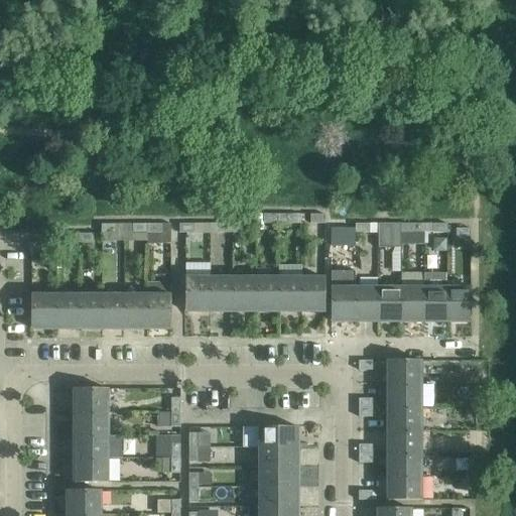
[(309,216),(309,225),(325,225),(325,216),(309,216)]
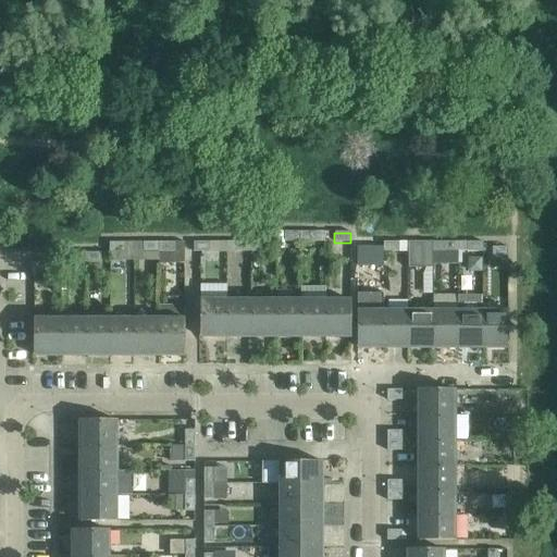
[(383,242),(383,251),(398,251),(398,242),(383,242)]
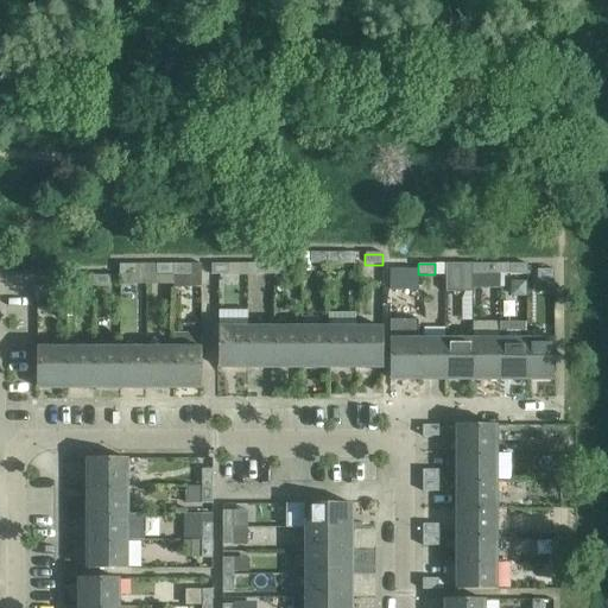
[(489,264),(472,264),(472,274),(489,274),(489,264)]
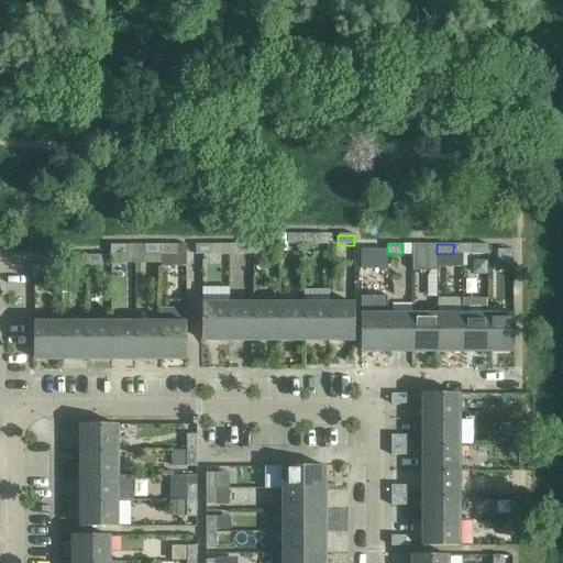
[(471,254),(487,254),(487,244),(471,244),(471,254)]
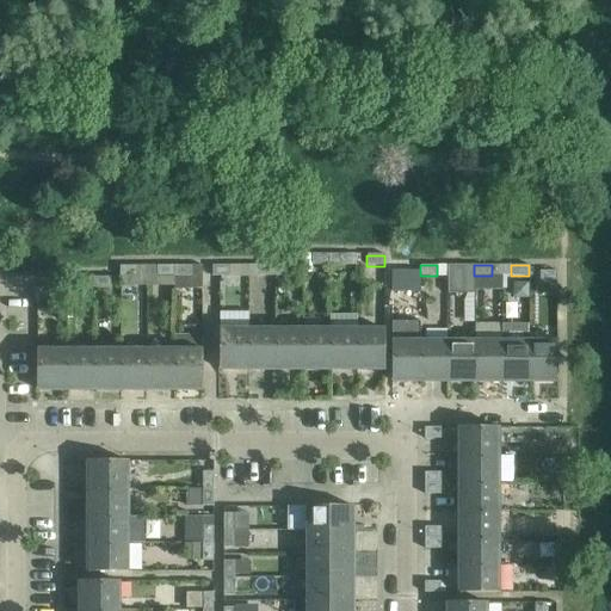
[(119,266),(119,281),(137,279),(136,266),(119,266)]
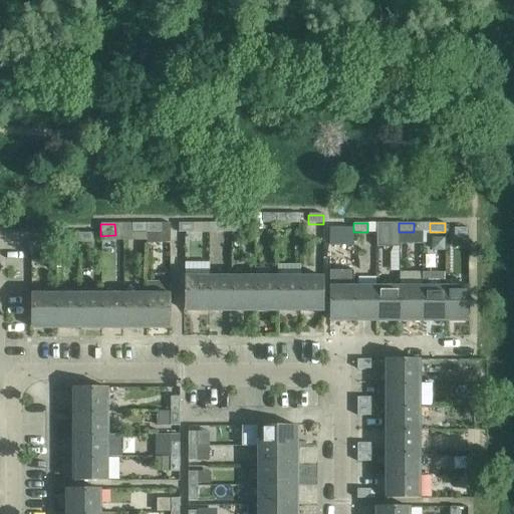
[(132,235),(147,235),(147,224),(132,224),(132,235)]
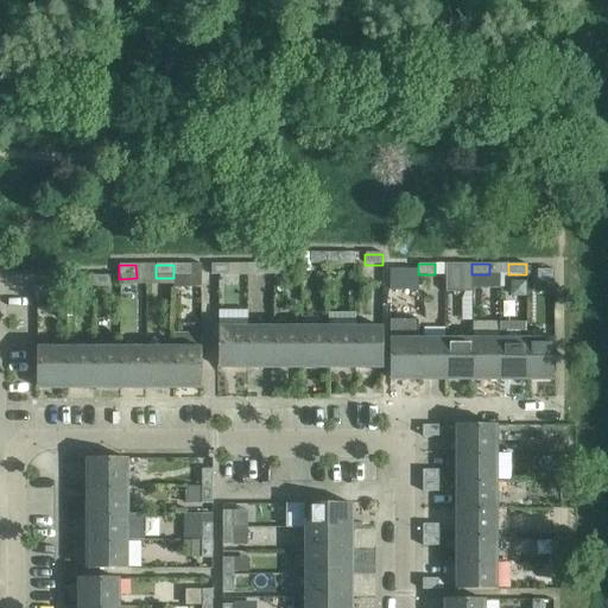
[(173,278),(190,278),(190,265),(173,265),(173,278)]
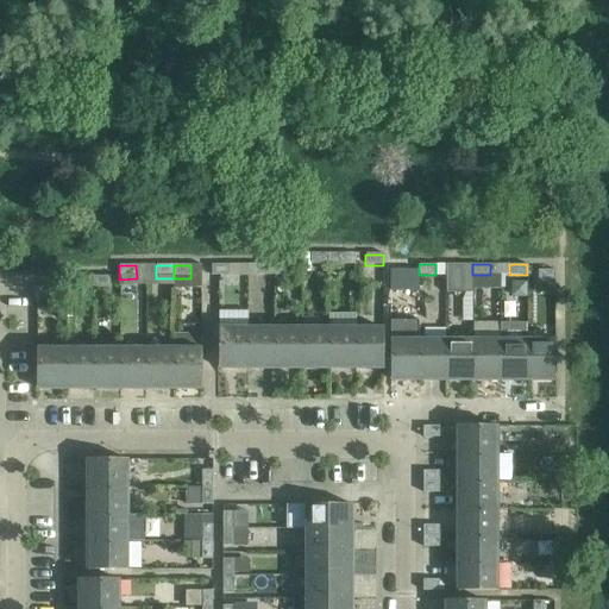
[(445,296),(472,295),(472,267),(445,267),(445,296)]
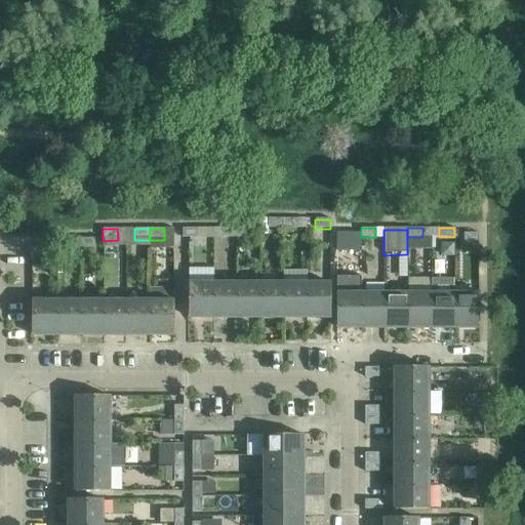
[(336,242),(337,242),(352,242),(352,233),(336,233),(336,242)]
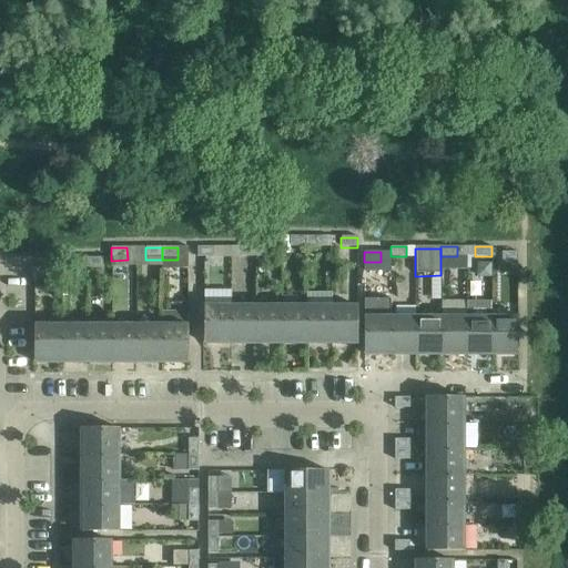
[(517,252),(500,252),(500,262),(517,262),(517,252)]
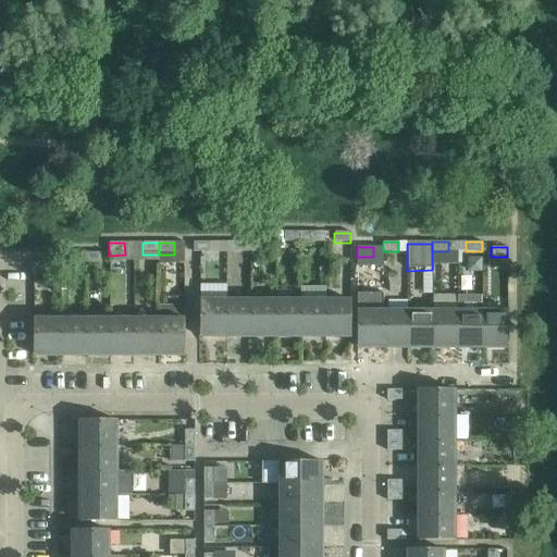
[(85,252),(69,252),(69,262),(84,262),(85,252)]
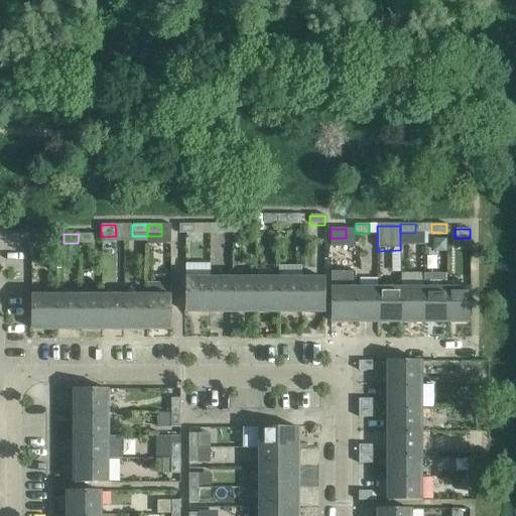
[(79,234),(78,243),(93,243),(94,234),(79,234)]
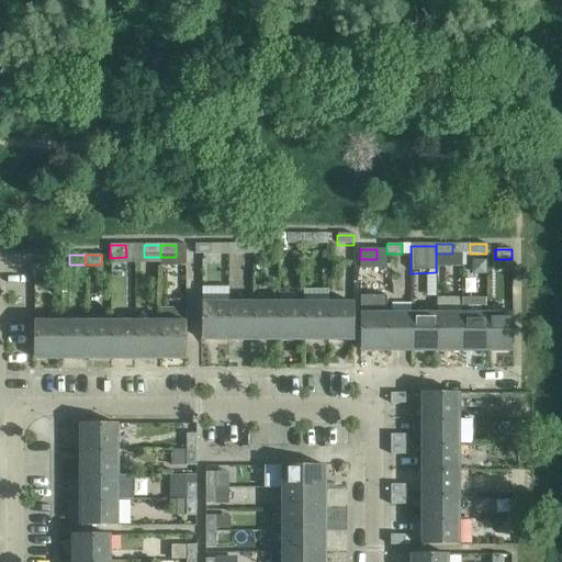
[(31,265),(31,274),(33,274),(47,274),(47,265),(31,265)]
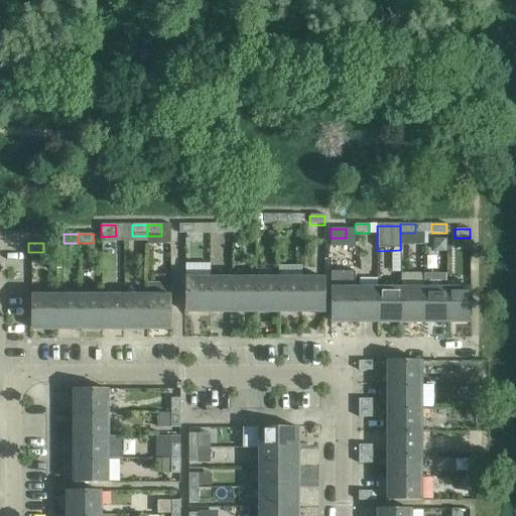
[(423,320),(445,320),(445,287),(445,273),(423,273),(423,287),(423,320)]
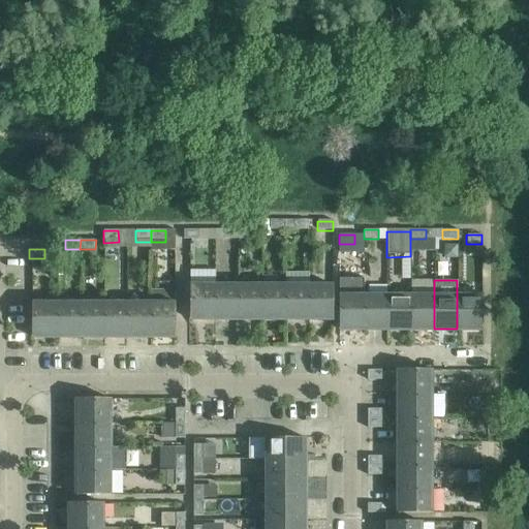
[(189,318),(214,318),(214,284),(190,284),(190,317),(189,317),(189,318)]
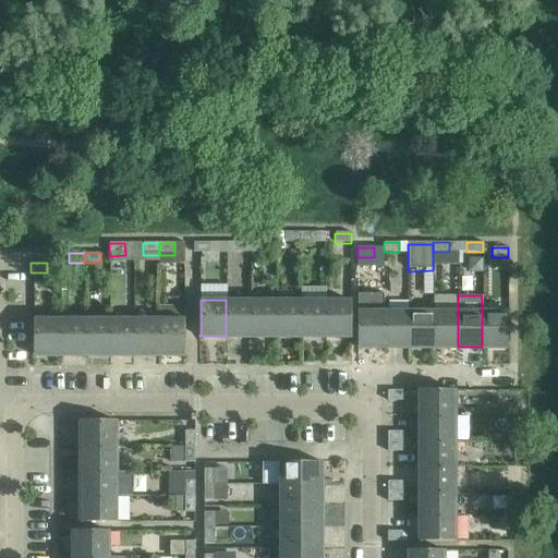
[(226,336),(251,336),(251,300),(226,300),(226,336)]
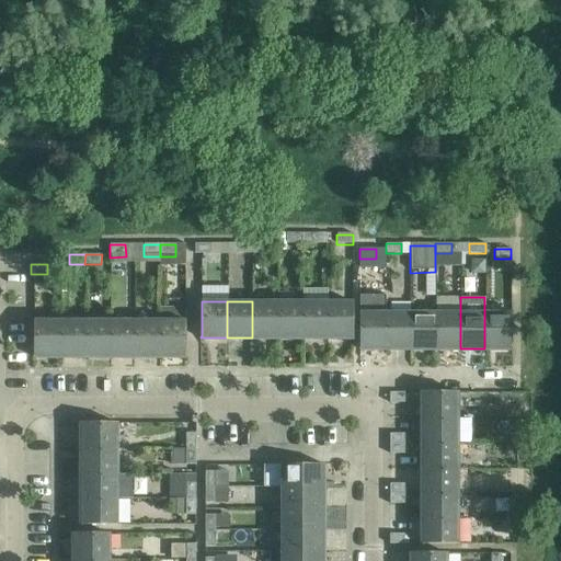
[(252,338),(276,338),(276,301),(252,301),(252,338)]
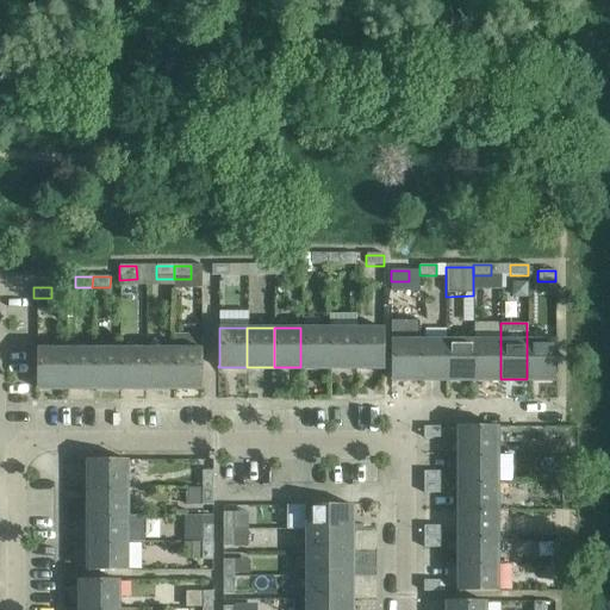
[(328,328),(300,328),(300,367),(328,367),(328,328)]
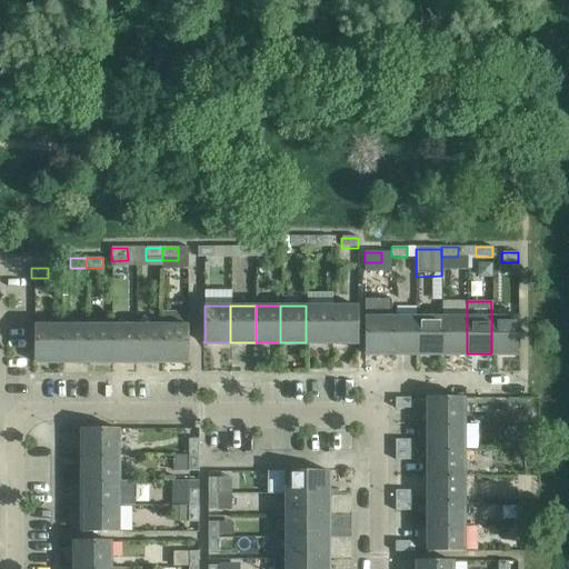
[(331,306),(306,306),(306,342),(331,342),(331,306)]
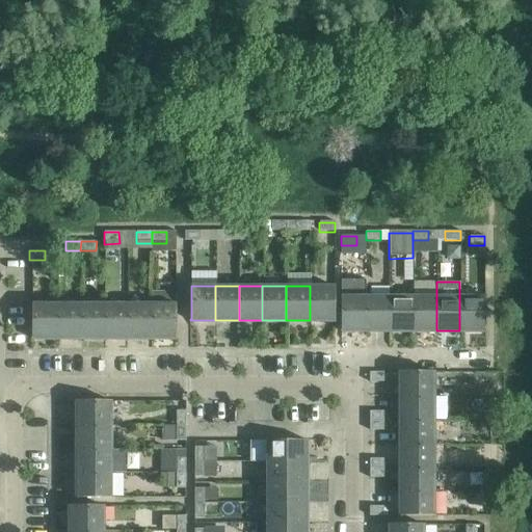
[(335,286),(310,286),(310,320),(336,320),(336,319),(335,319),(335,286)]
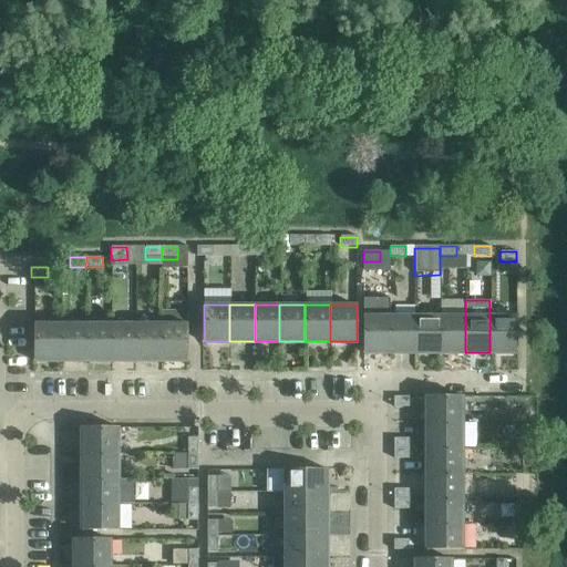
[(362,352),(389,352),(389,316),(363,316),(363,351),(362,351),(362,352)]
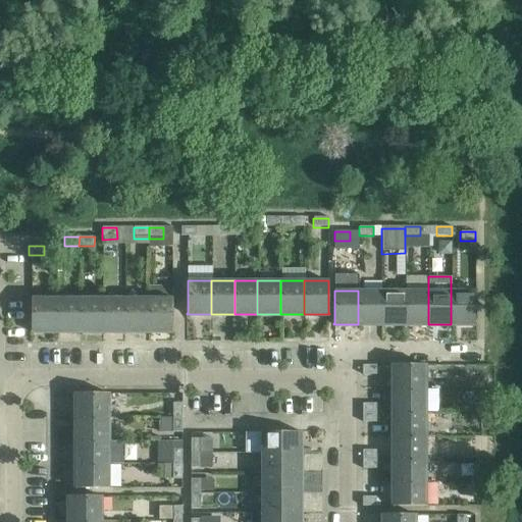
[(381,291),(358,291),(358,324),(381,324),(381,291)]
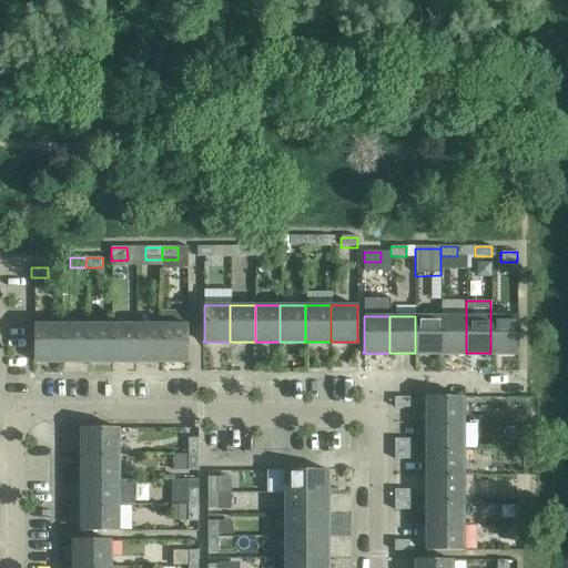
[(415,353),(440,353),(440,316),(415,316),(415,353)]
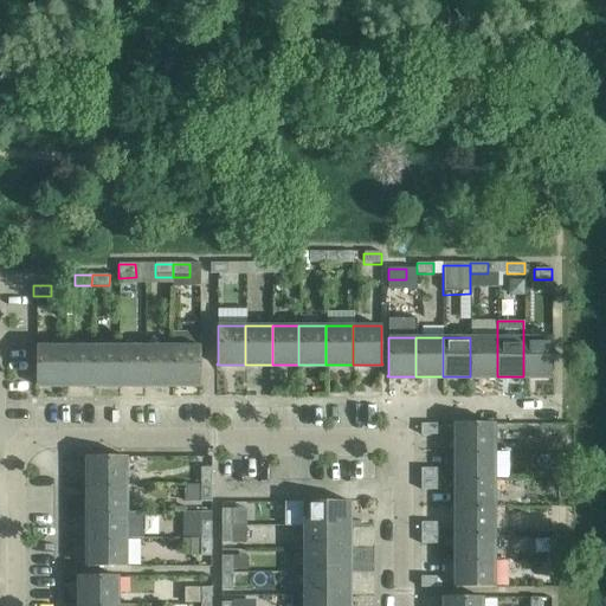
[(470,376),(497,376),(497,337),(470,337),(470,376)]
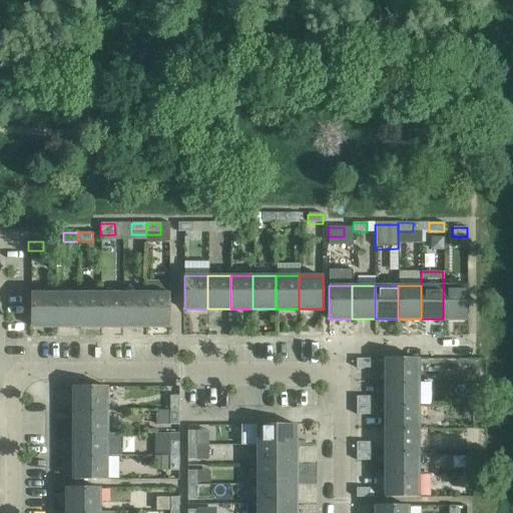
[(468,286),(443,286),(443,319),(469,319),(469,318),(468,318),(468,286)]
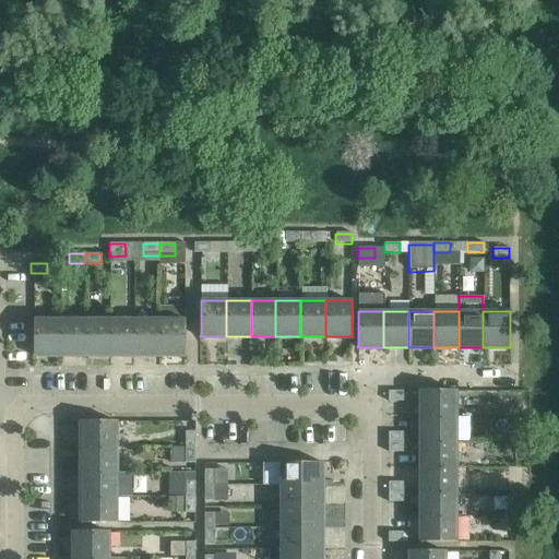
[(33,356),(59,356),(59,320),(34,320),(34,354),(33,354),(33,356)]
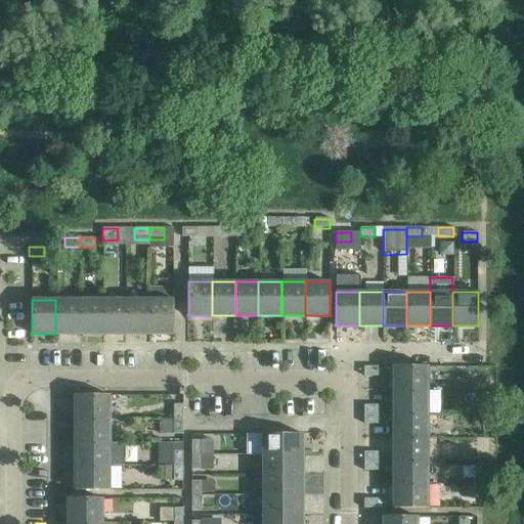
[(79,300),(55,300),(55,334),(79,334),(79,300)]
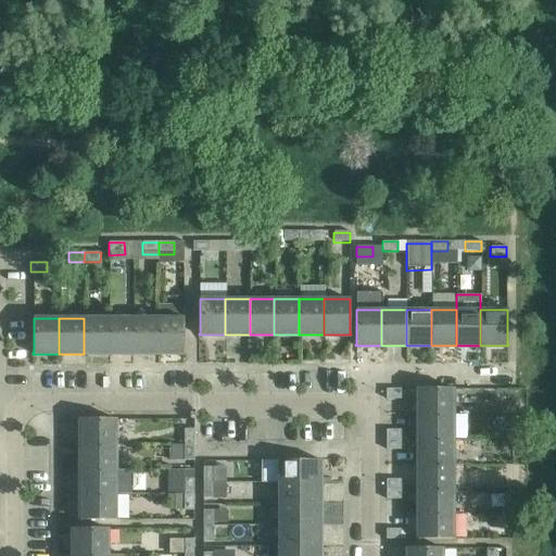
[(84,354),(109,354),(109,318),(84,318),(84,354)]
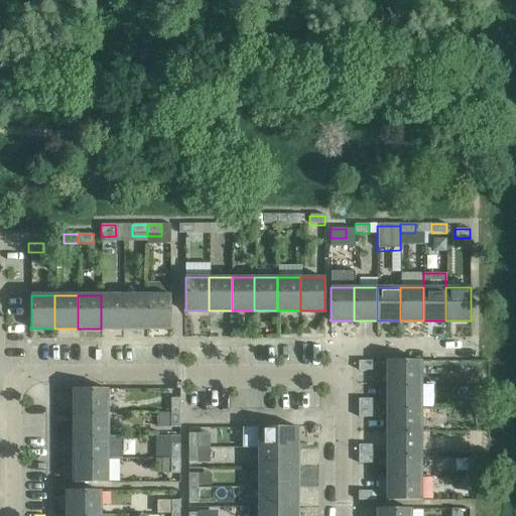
[(123,295),(101,295),(101,329),(123,329),(123,295)]
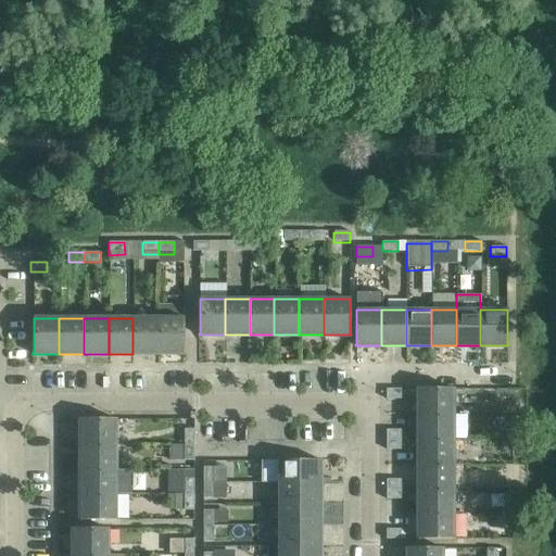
[(133,354),(158,354),(158,318),(133,318),(133,354)]
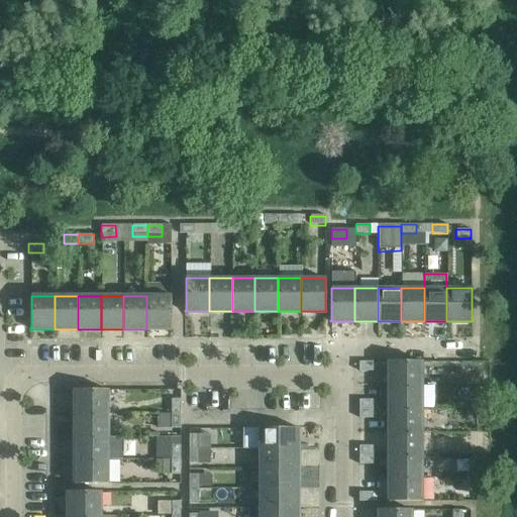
[(171,296),(146,296),(146,329),(172,329),(172,327),(171,327),(171,296)]
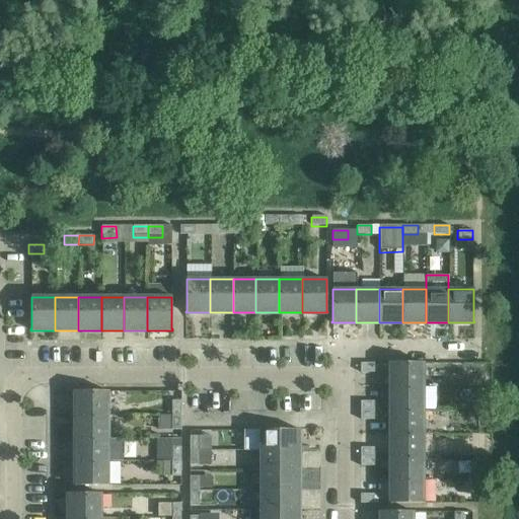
[(390,362),(390,387),(424,387),(424,363),(391,363),(391,362),(390,362)]
